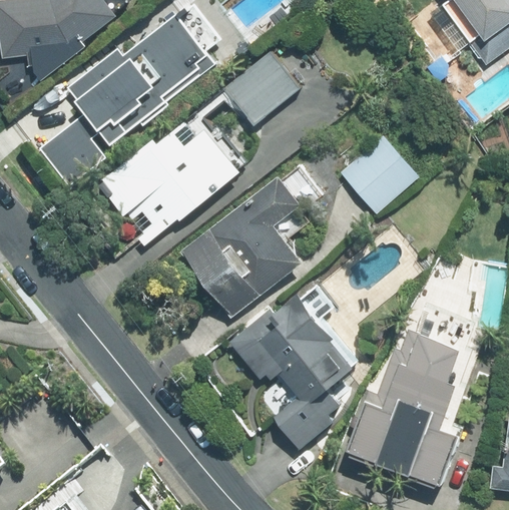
[(11,0),(0,1),(0,51),(1,57),(22,54),(34,76),(117,18),(104,0),(11,0)]
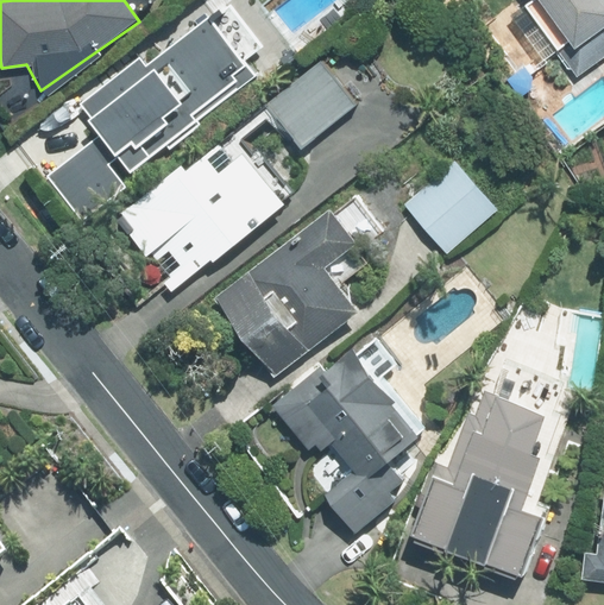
[(603,0),(533,0),(523,7),(577,80),(603,60),(603,0)]
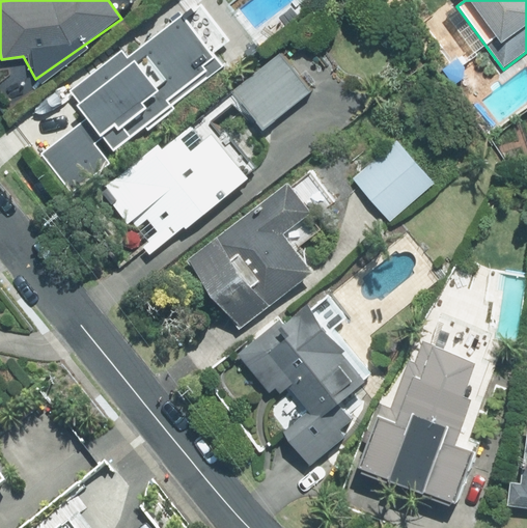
[(224,66),(184,15),(129,58),(122,51),(68,92),(88,117),(40,155),(73,195),(109,166),(94,146),(105,138),(115,151),(224,66)]
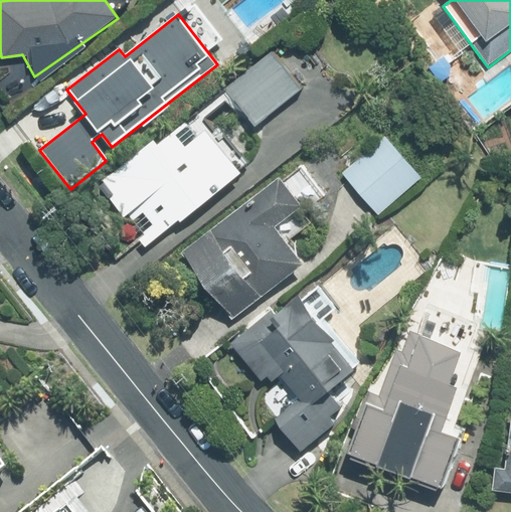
[(274,54),(228,90),(257,125),(301,91),(274,54)]
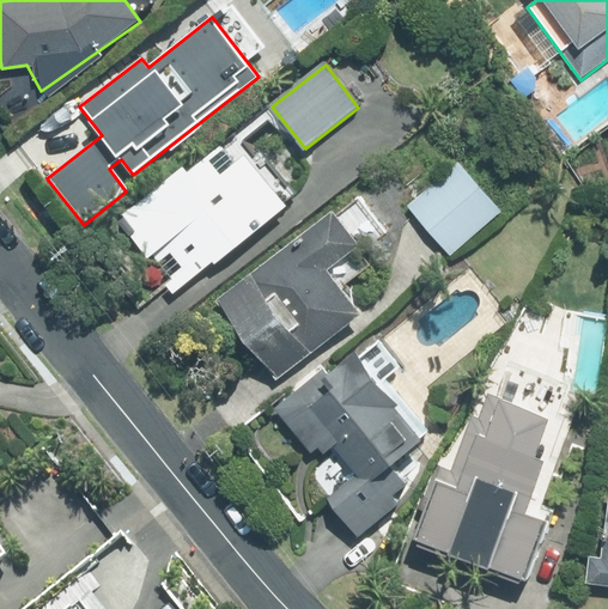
[(116,224),(172,294),(298,196),(257,145),(236,163),(220,142),(116,224)]
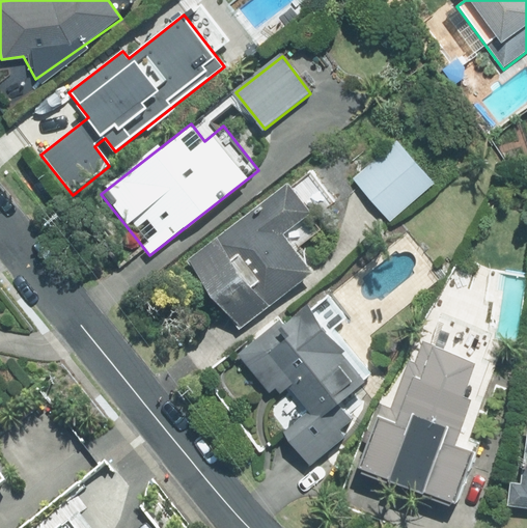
[(397,142),(351,181),(387,223),(433,185),(397,142)]
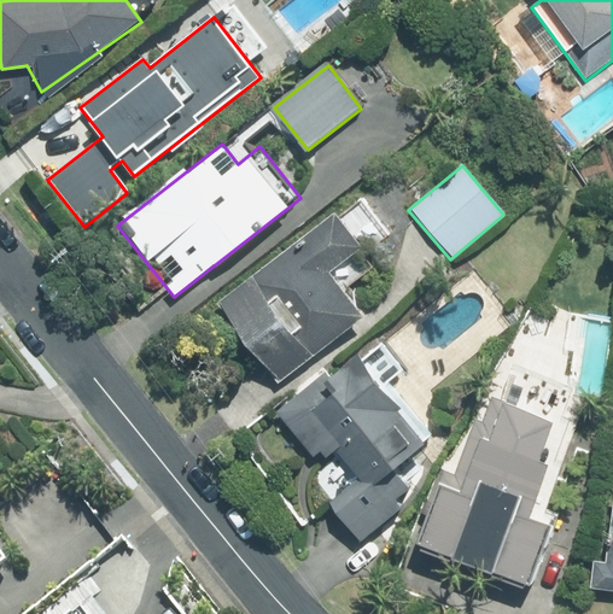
[(215,305),(278,384),(365,316),(330,272),(362,246),(334,211),(215,305)]
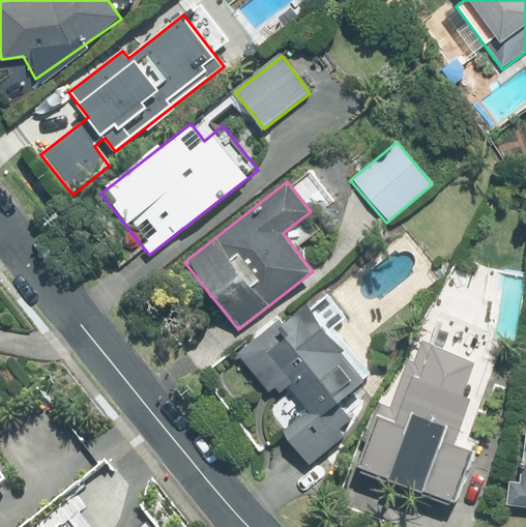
[(372,381),(310,309),(286,329),(276,319),(235,355),(273,400),(288,388),(307,411),(282,433),(309,465),(334,443),(331,439),(353,421),(341,407),(372,381)]
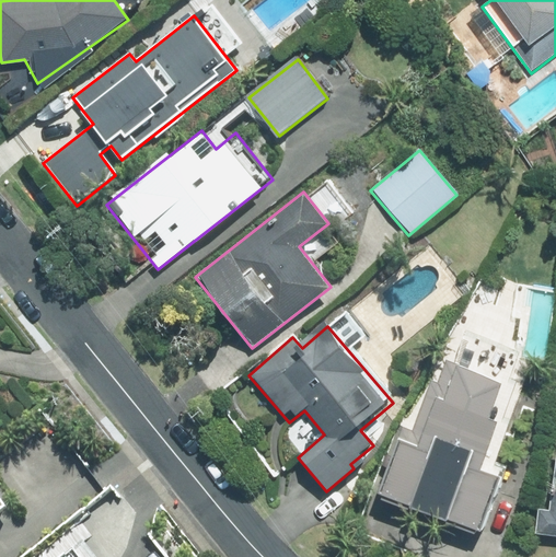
[(379,494),(482,531),(504,471),(491,466),(508,421),(495,416),(507,383),(446,360),(436,384),(429,382),(409,437),(402,433),(379,494)]
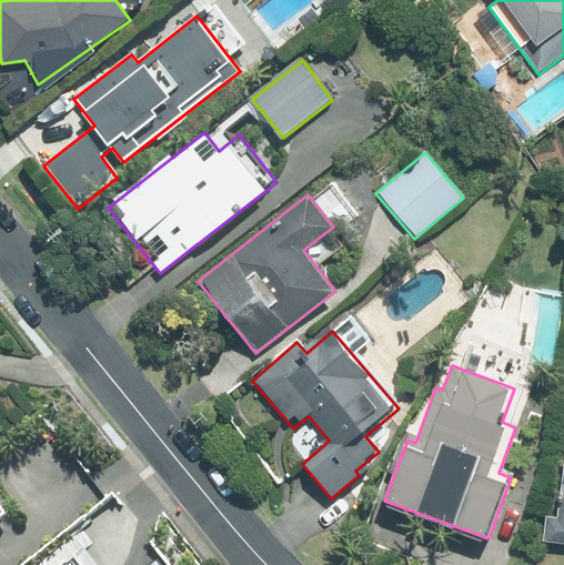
[(563,484),(560,520),(547,517),(544,541),(563,543),(563,484)]
